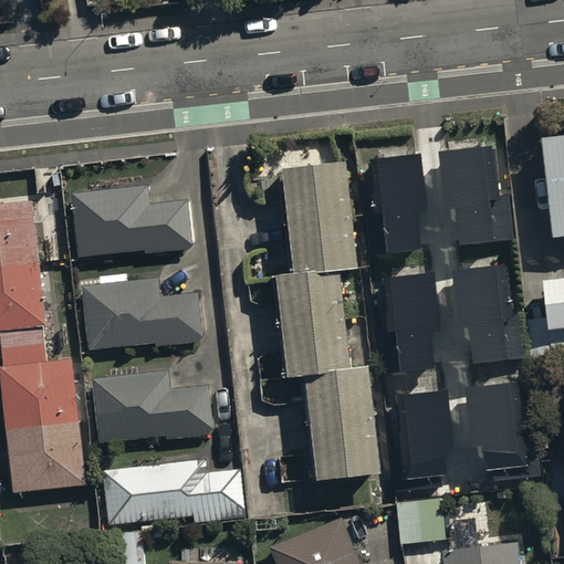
[(563,137),(539,141),(550,241),(563,239),(563,137)]
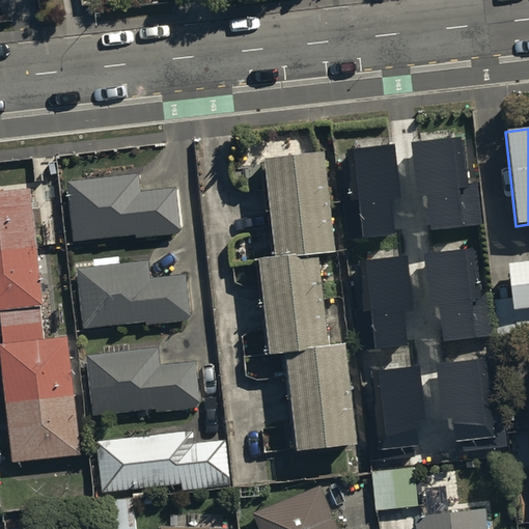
[(463,136),(414,142),(419,185),(427,184),(433,229),(484,222),(479,181),(469,183),(463,136)]
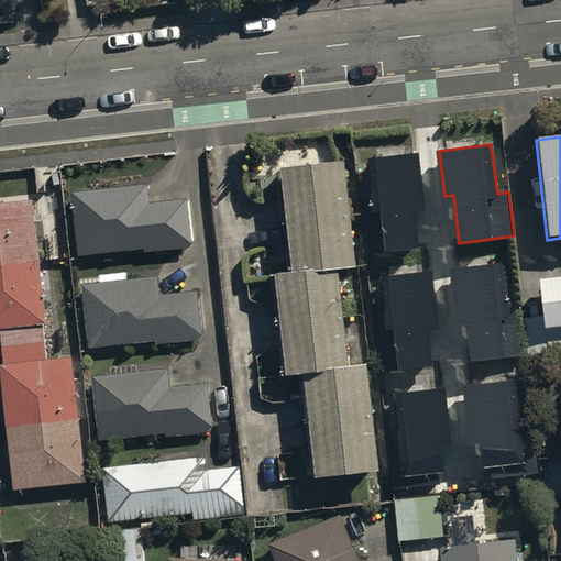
[(420,152),(370,157),(376,209),(383,209),(387,250),(422,245),(418,209),(427,208),(420,152)]
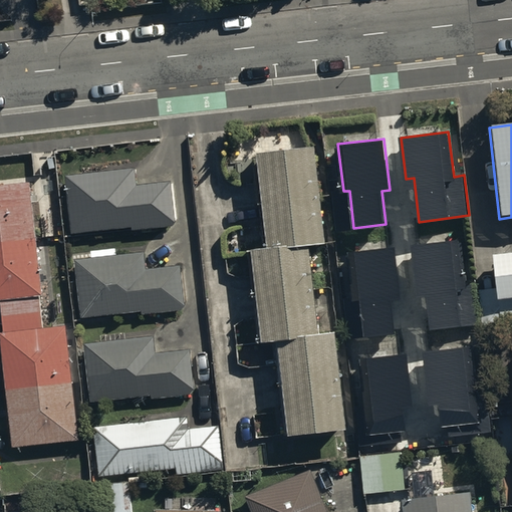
[(313,151),(257,157),(267,250),(324,243),(313,151)]
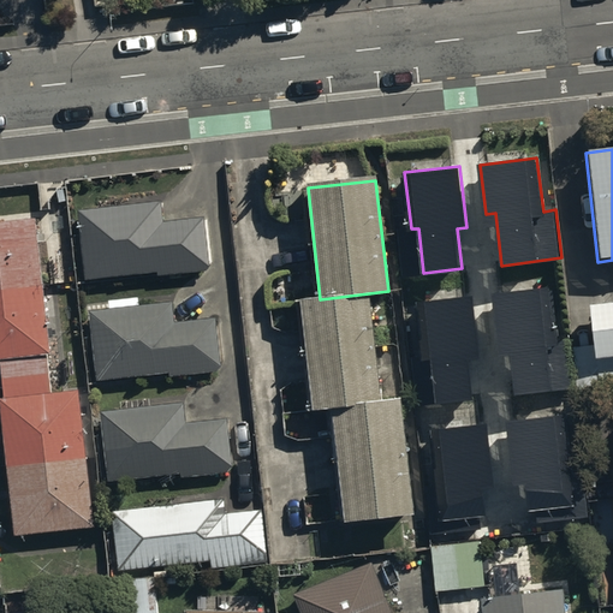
[(158,198),(73,208),(81,279),(153,271),(154,277),(206,271),(200,218),(160,222),(158,198)]
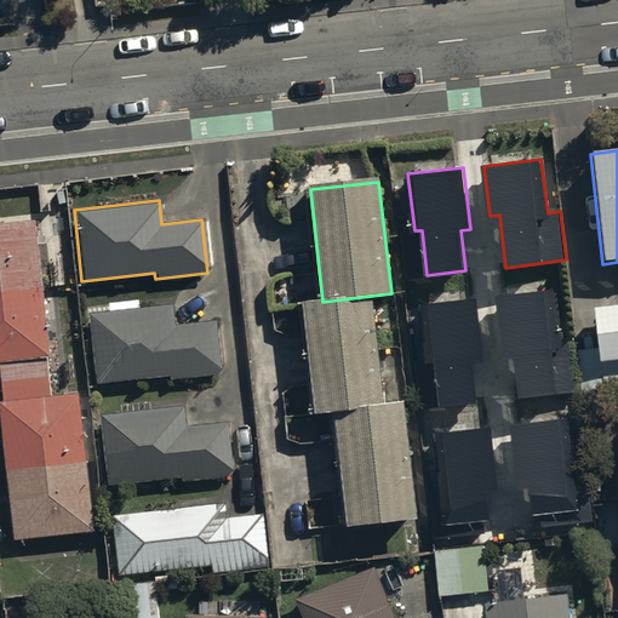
[(34,217),(0,221),(0,410),(15,541),(92,533),(78,393),(47,395),(44,355),(50,355),(34,217)]
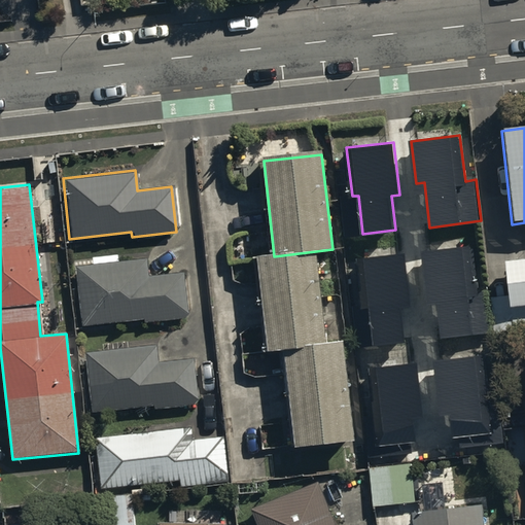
[(473,244),(424,250),(430,303),(438,302),(442,337),(489,331),(484,288),(479,289),(473,244)]
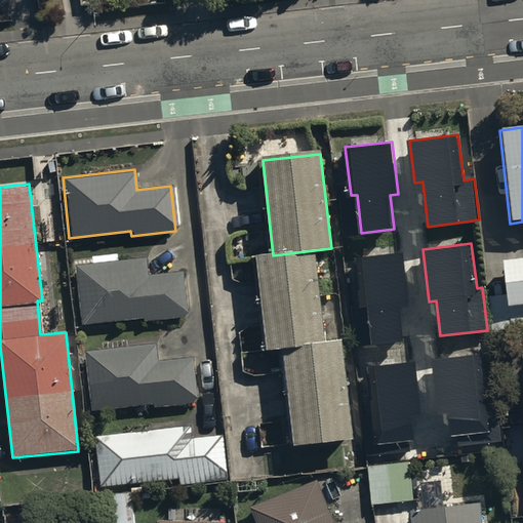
[(403,251),(358,256),(363,306),(369,305),(373,342),(404,338),(400,306),(409,305),(403,251)]
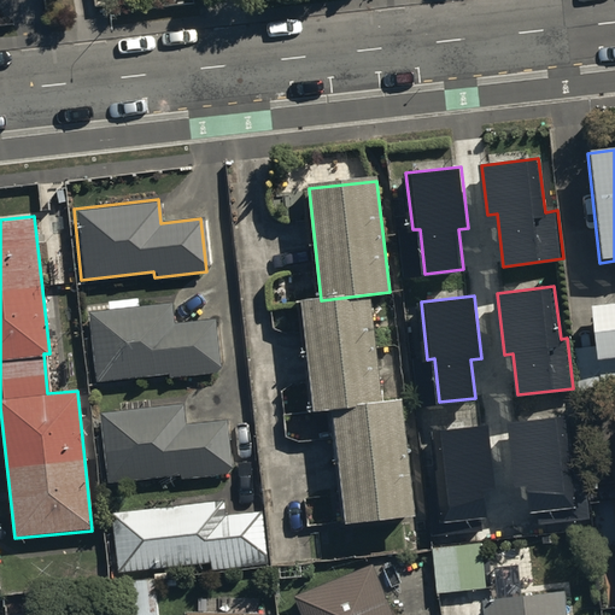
[(369,298),(302,305),(314,415),(381,408),(369,298)]
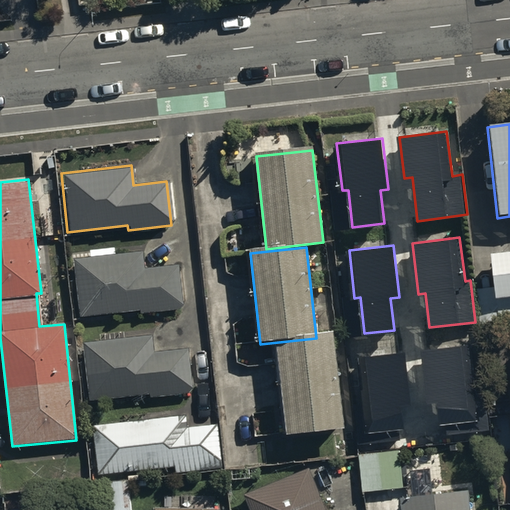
[(142,251),(72,259),(79,318),(139,311),(139,316),(182,311),(177,267),(144,271),(142,251)]
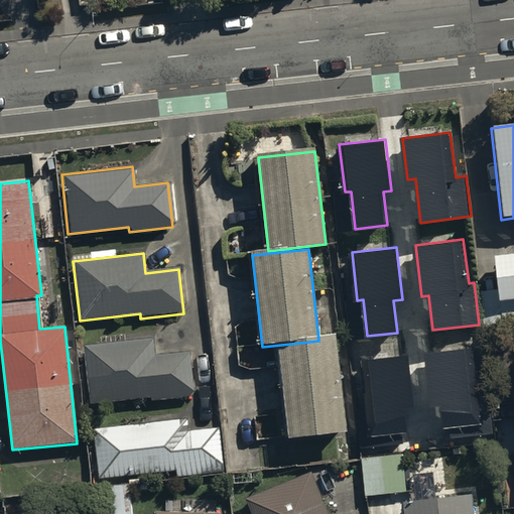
[(513,255),(491,258),(496,302),(513,299),(513,255)]
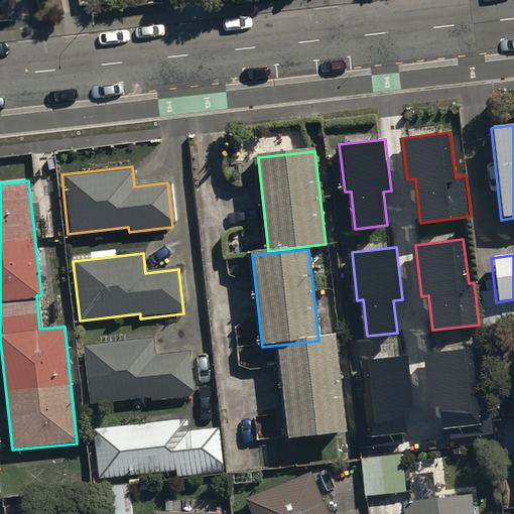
[(152,336),(82,344),(88,402),(148,395),(149,400),(193,395),(187,351),(154,355),(152,336)]
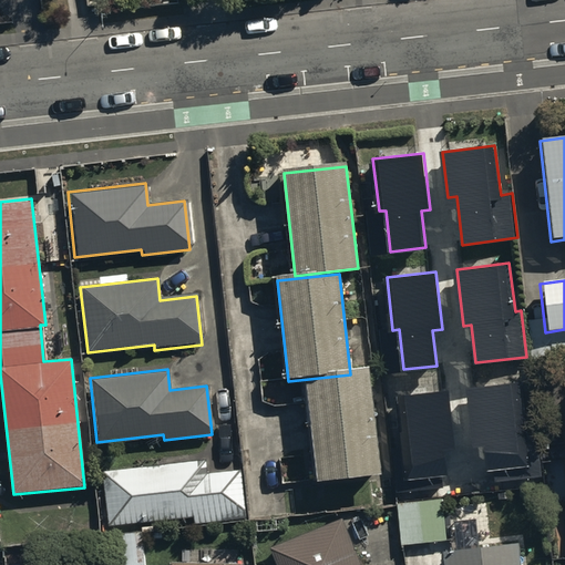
[(369,375),(307,381),(317,486),(380,481),(369,375)]
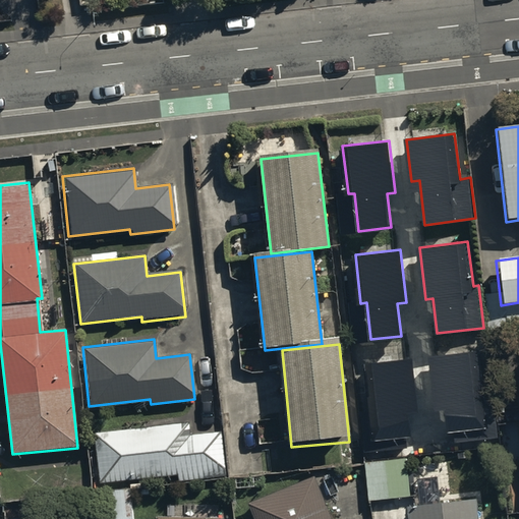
[(477,349),(431,355),(438,409),(446,408),(449,431),(455,430),(456,440),(500,434),(496,408),(485,409),(477,349)]
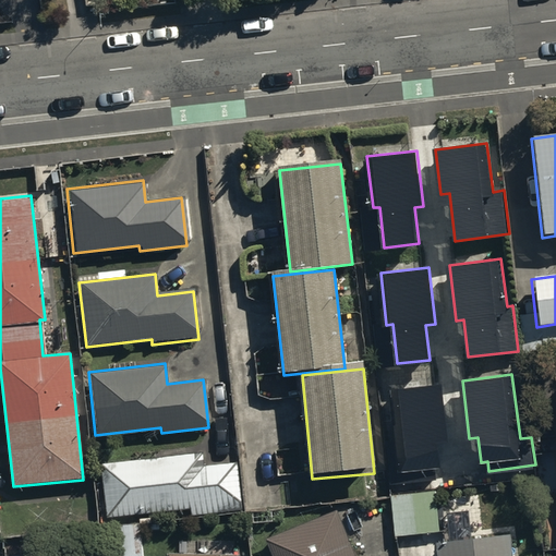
[(442,383),(391,388),(395,419),(385,420),(391,484),(438,479),(437,467),(443,466),(439,438),(448,438),(442,383)]
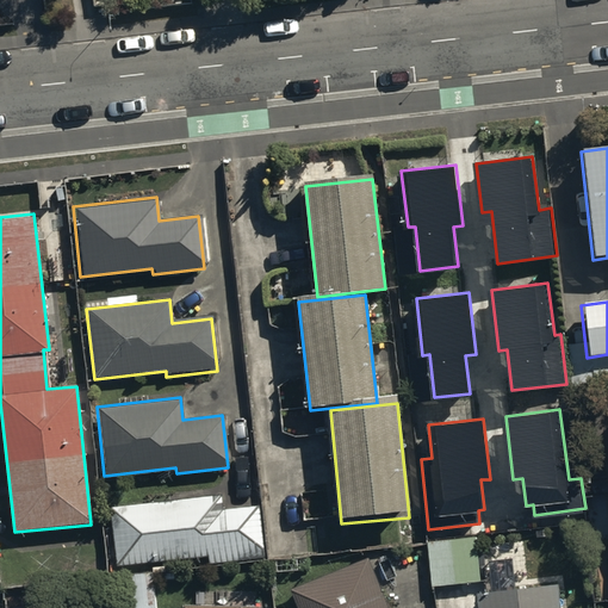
[(218,494),(106,507),(113,569),(206,558),(208,566),(264,560),(258,508),(221,513),(218,494)]
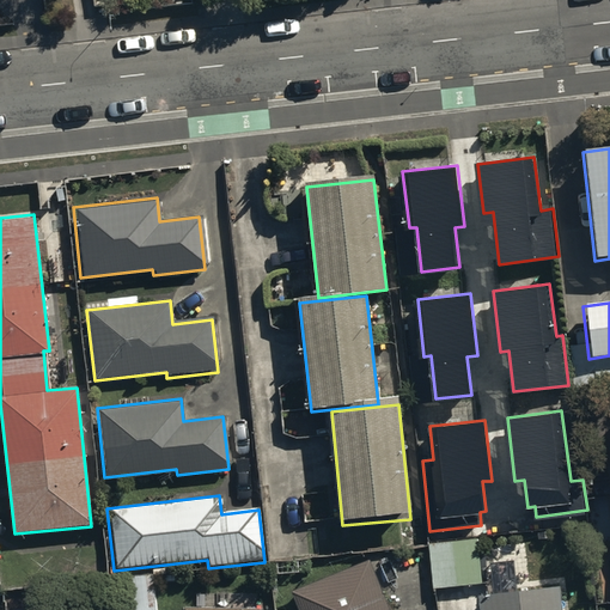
[(474,538),(426,543),(431,589),(477,585),(474,538)]
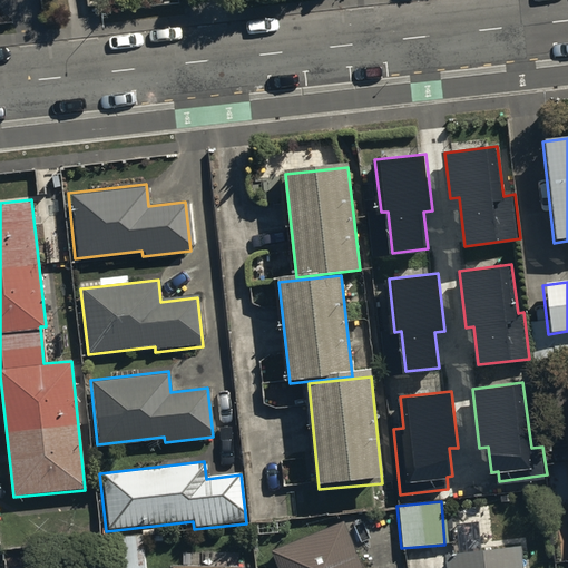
[(361,567),(344,524),(272,551),(277,567),(361,567)]
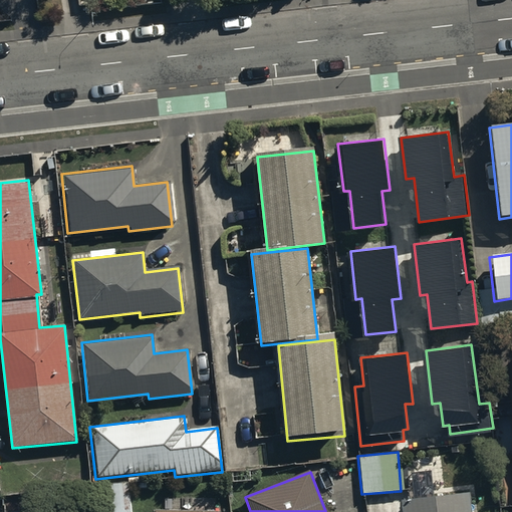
[(132,511),(136,511),(132,477),(96,481),(100,511),(132,511)]
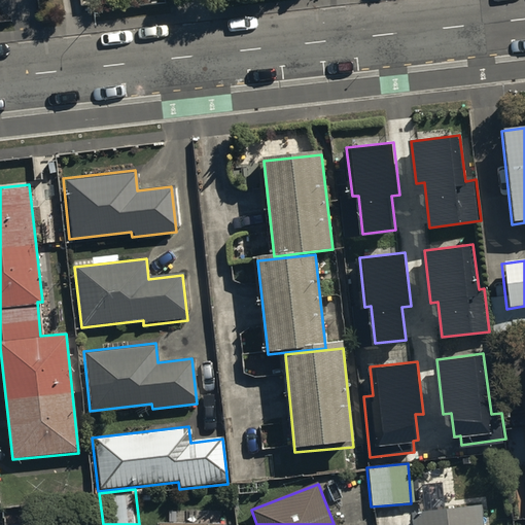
[(479,524),(478,505),(411,513),(411,524),(479,524)]
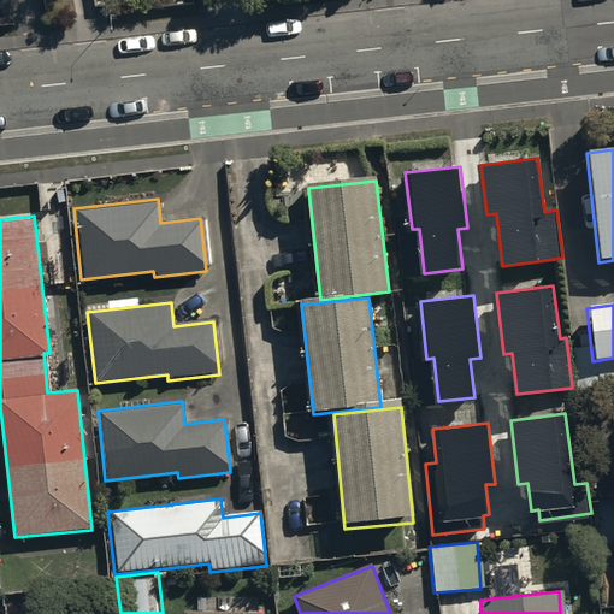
All buildings are outlined.
